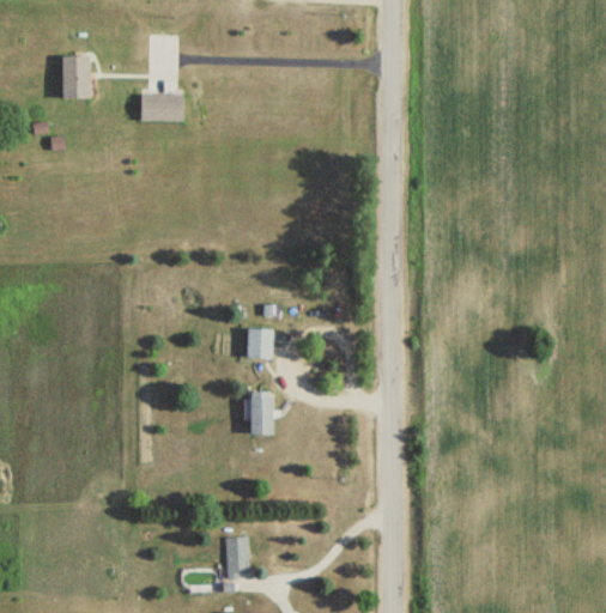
[(90,54),(61,54),(61,97),(90,97),(90,54)]
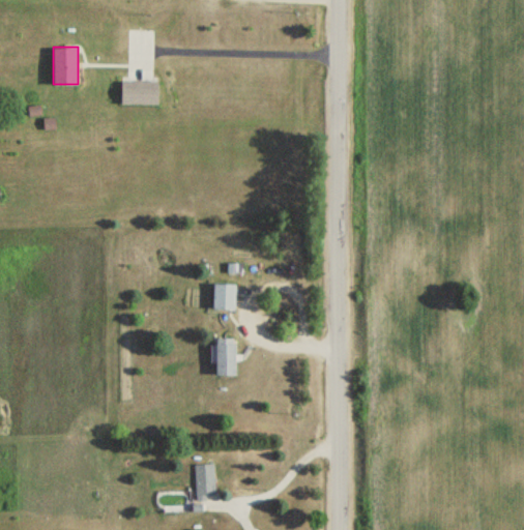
[(121,82),(121,104),(161,104),(161,82),(121,82)]
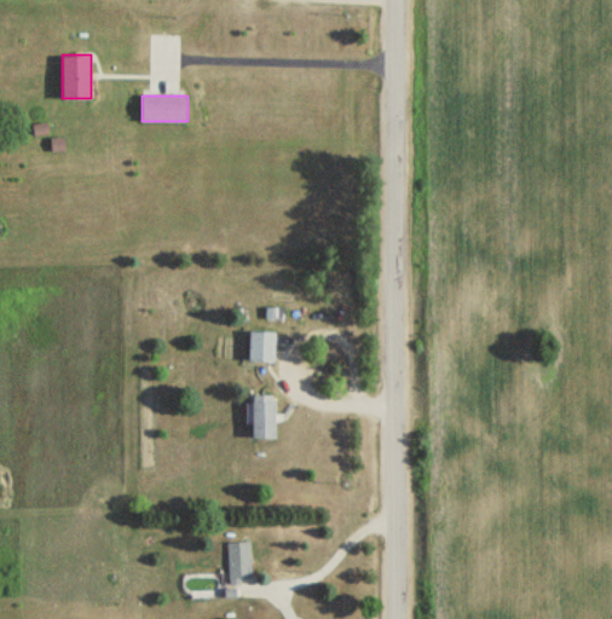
[(252,362),(278,362),(278,333),(252,333),(252,362)]
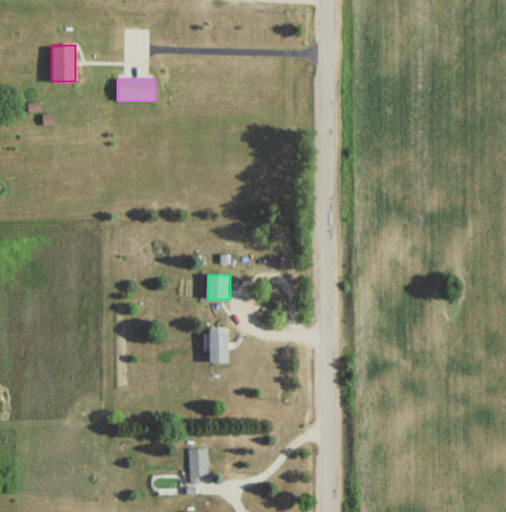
[(209,362),(230,362),(230,327),(209,327),(209,362)]
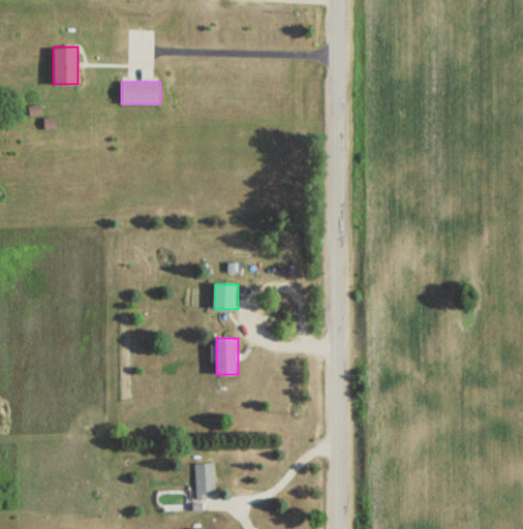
[(218,462),(198,462),(198,499),(218,499),(218,462)]
